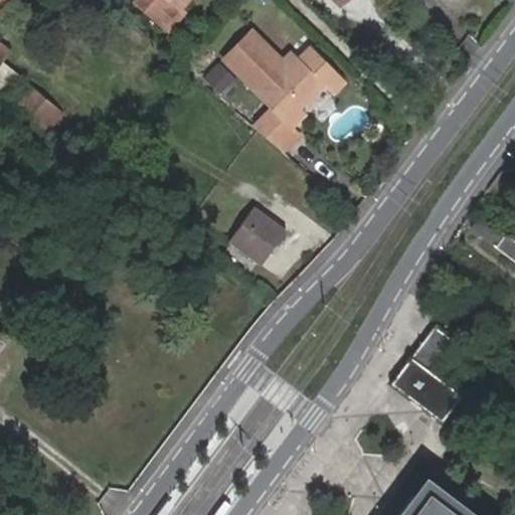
[(165,0),(176,10),(184,0),(165,0)]
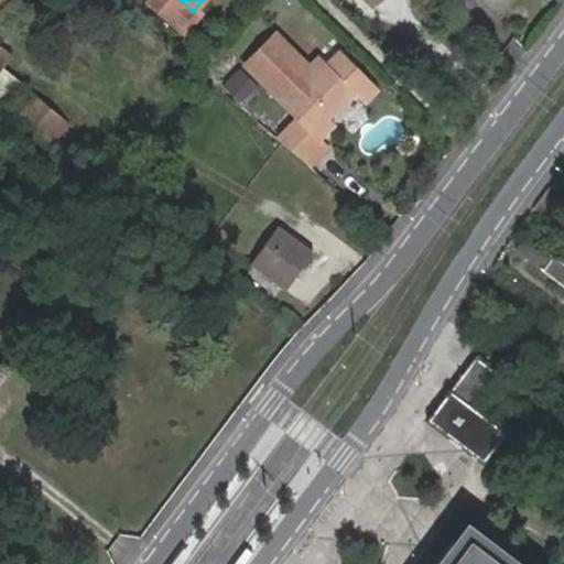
[(277,35),(269,44),(283,57),(291,50),(277,35)]
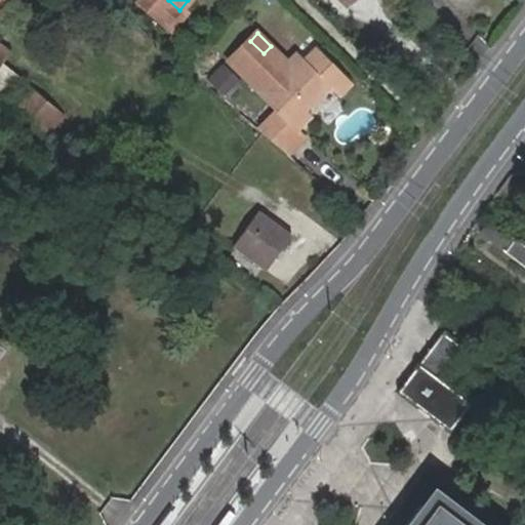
[(250,41),(230,62),(261,92),(281,112),(263,130),(289,156),(308,137),(298,127),(313,114),(308,109),(330,85),(323,78),(335,66),(322,52),(310,65),(298,54),(289,64),(271,46),(264,53),(250,41)]
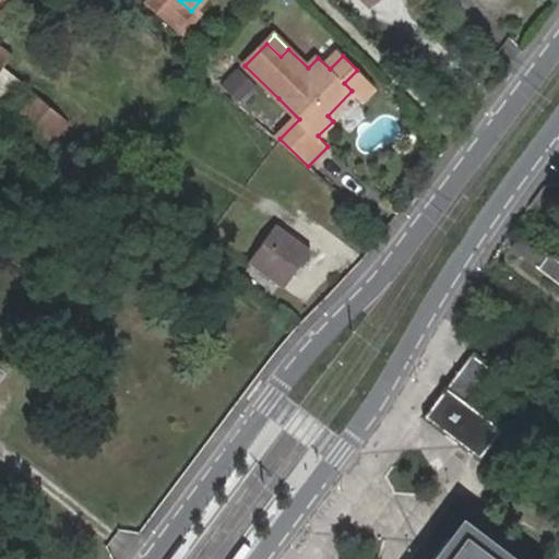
[(352,91),(364,102),(376,88),(357,70),(344,83),(352,91)]
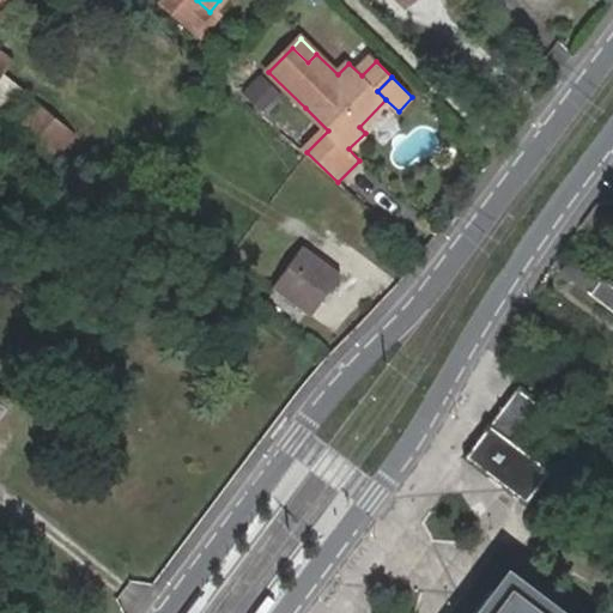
[(10,120),(56,157),(73,137),(28,97),(10,120)]
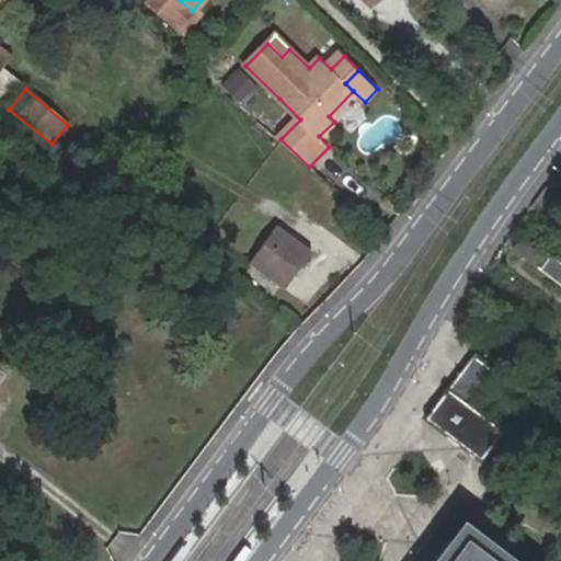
[(277,222),(245,262),(282,288),(311,249),(277,222)]
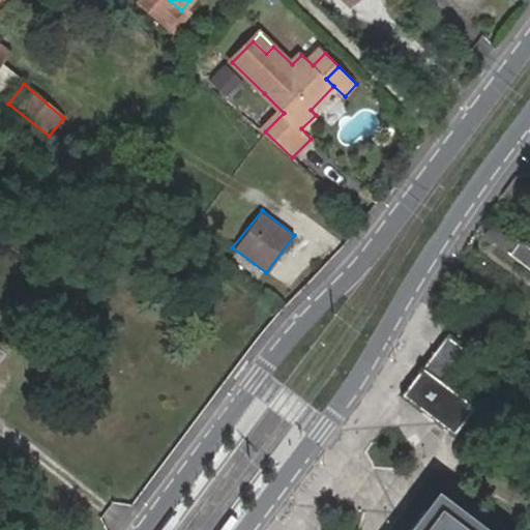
[(529,249),(513,238),(503,252),(529,271),(529,249)]
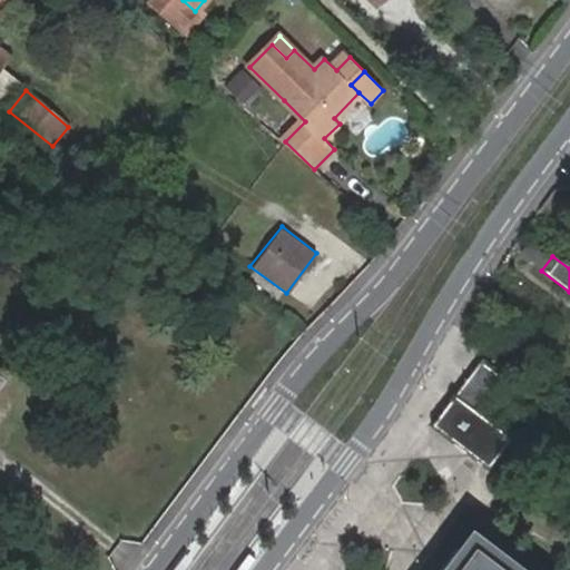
[(481,362),(467,382),(487,397),(502,377),(481,362)]
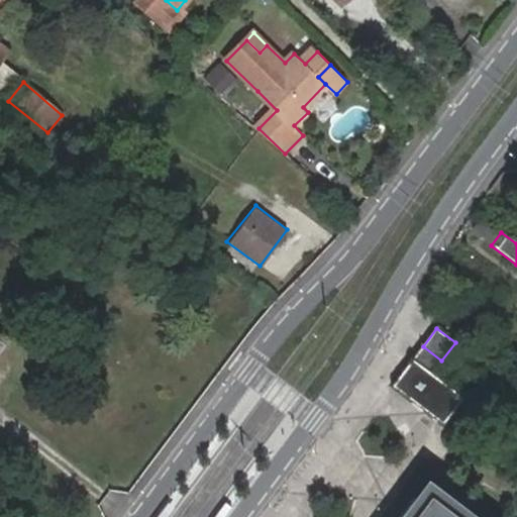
[(441,360),(423,346),(419,351),(437,366),(441,360)]
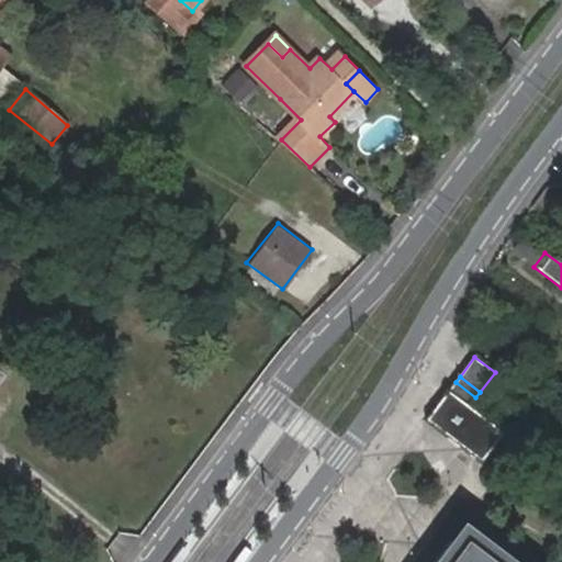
[(450,389),(471,404),(475,397),(456,382),(450,389)]
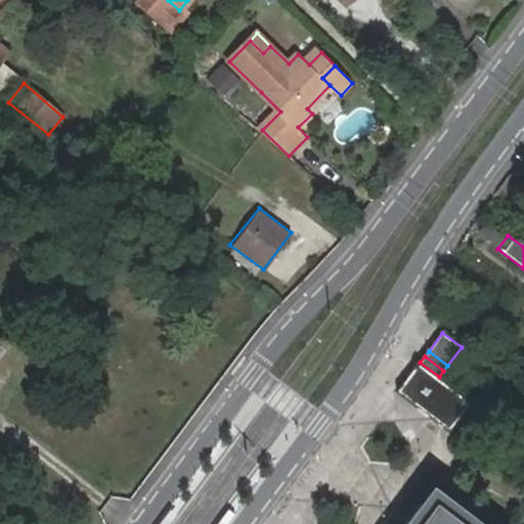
[(416,364),(396,390),(447,428),(466,402),(416,364)]
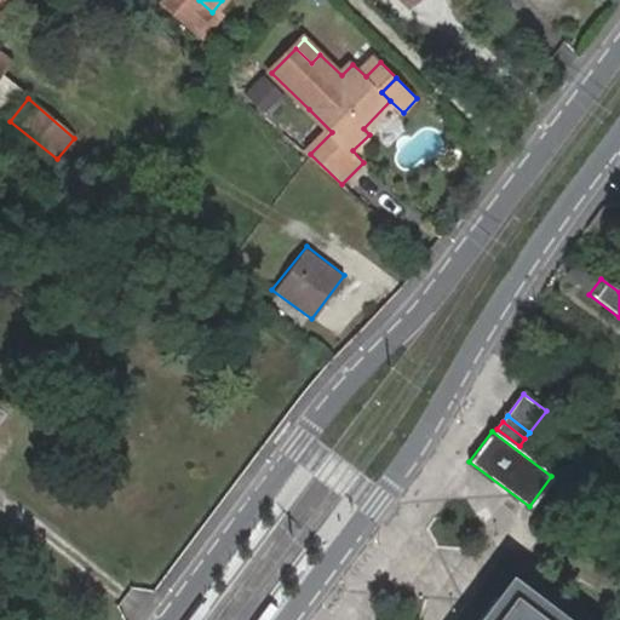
[(585,619),(514,566),(471,619),(585,619)]
